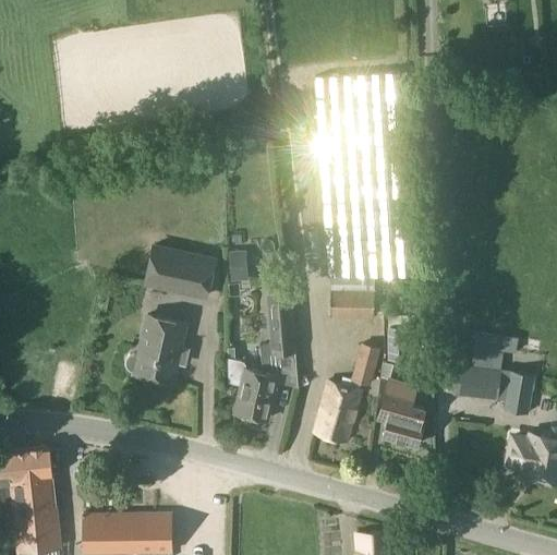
[(412,279),(399,74),(315,79),(327,277),(412,279)]
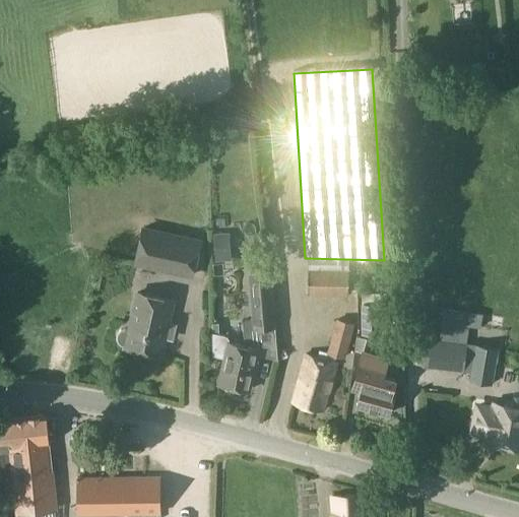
[(142,232),(134,267),(190,278),(197,244),(142,232)]
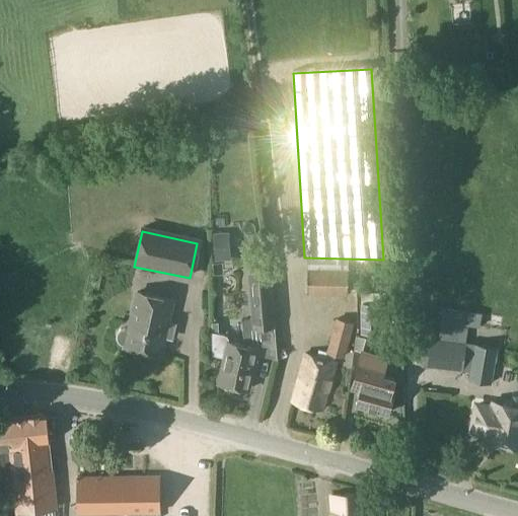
[(306,296),(348,297),(348,260),(307,259),(306,296)]
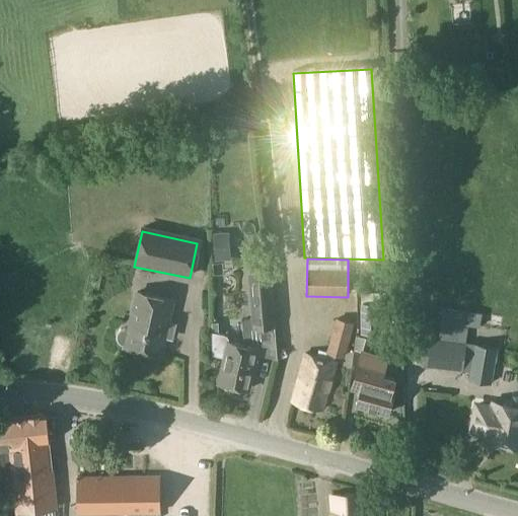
[(116,340),(118,344),(120,347),(124,348),(124,349),(159,357),(163,340),(166,341),(171,337),(173,326),(166,325),(171,303),(136,295),(128,333),(124,332),(120,333),(117,336),(116,340)]
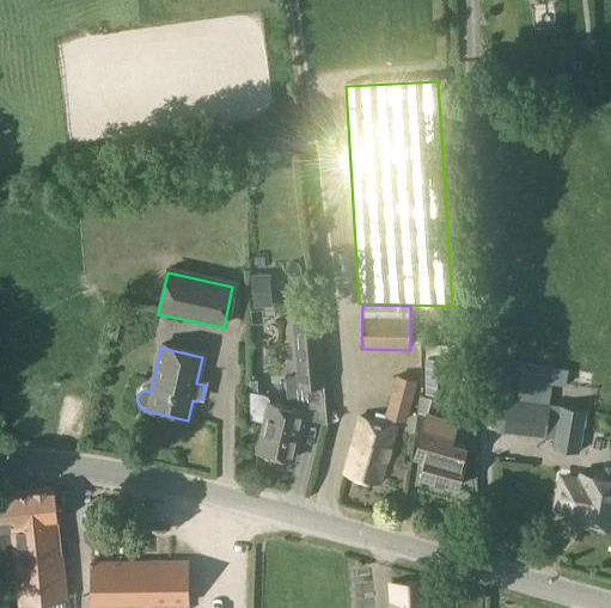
[(447,394),(447,360),(426,360),(426,394),(447,394)]
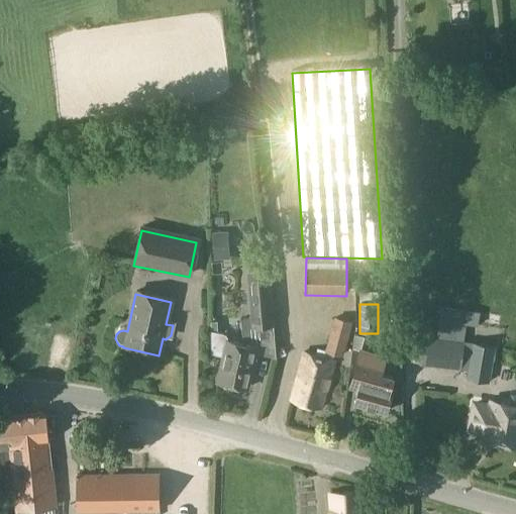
[(472,346),(463,345),(466,326),(478,328),(480,314),(454,311),(454,313),(444,312),(442,322),(463,325),(463,326),(437,323),(435,339),(434,342),(427,341),(424,366),(469,371),(467,381),(488,384),(494,350),(472,346)]
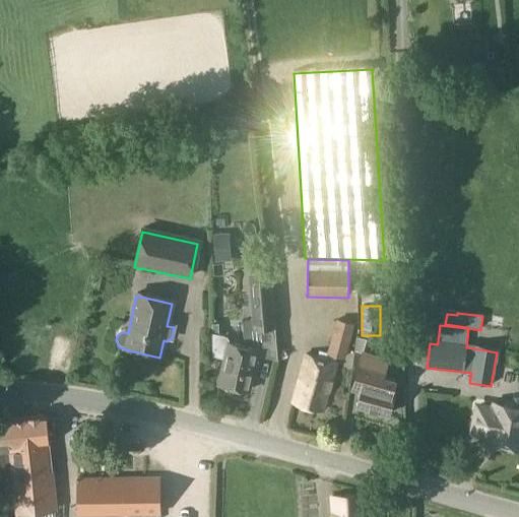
[(343,361),(352,327),(337,322),(327,356),(343,361)]
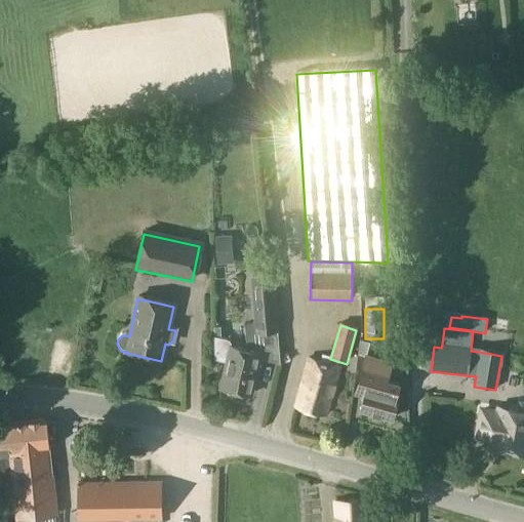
[(213,362),(225,364),(219,390),(251,398),(262,355),(232,348),(232,345),(230,342),(227,340),(214,337),(213,362)]
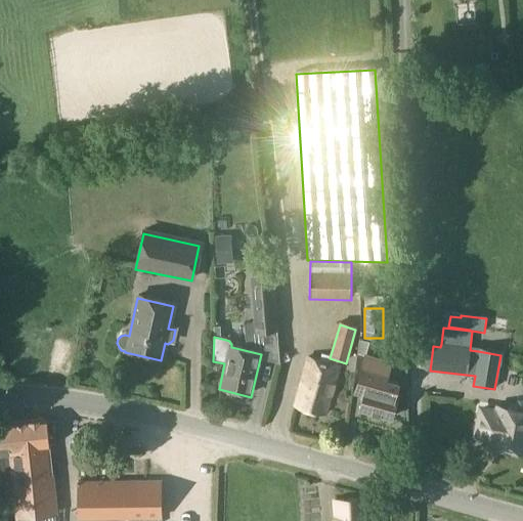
[(391,352),(403,352),(402,339),(391,340),(391,352)]
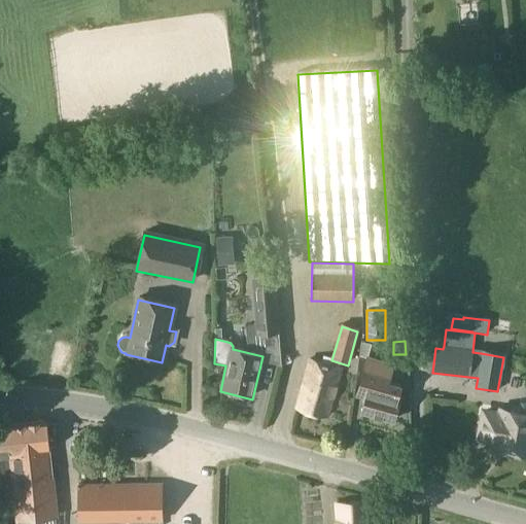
[(366,359),(356,396),(364,399),(360,413),(393,423),(399,399),(396,398),(399,388),(390,385),(391,379),(389,379),(392,367),(366,359)]
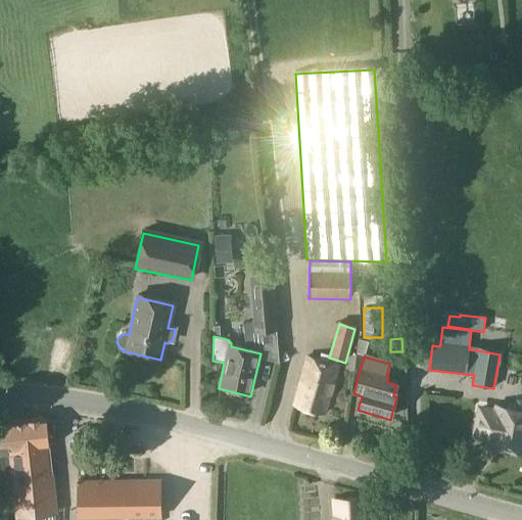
[(324,416),(338,368),(306,359),(293,408),(324,416)]
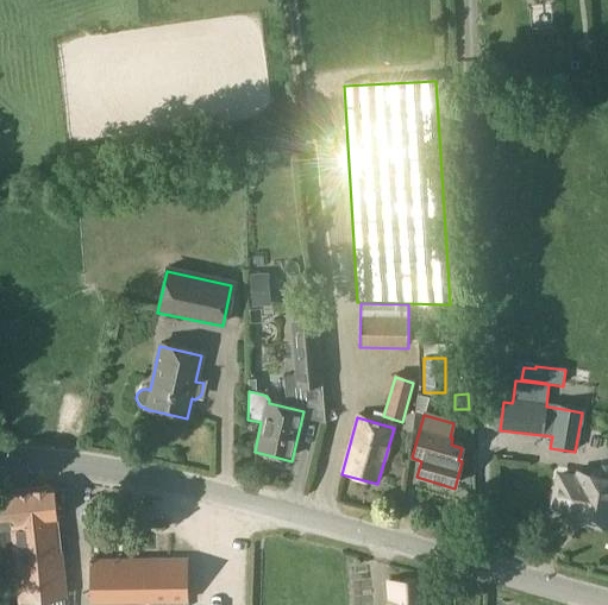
[(590,478),(589,484),(561,478),(555,509),(574,512),(572,521),(607,527),(607,472),(606,472),(605,480),(590,478)]
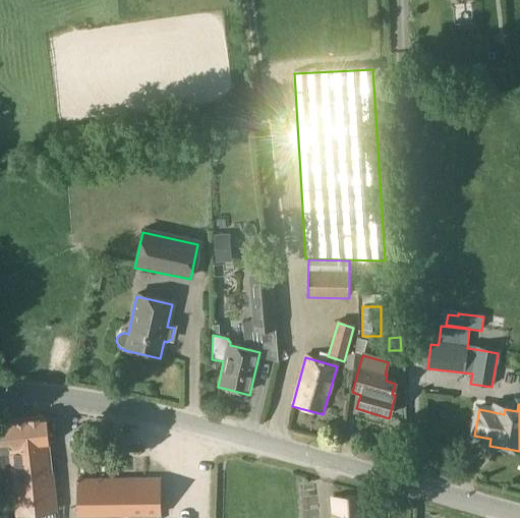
[(45,417),(0,422),(0,469),(13,506),(16,506),(17,517),(26,517),(55,514),(45,417)]
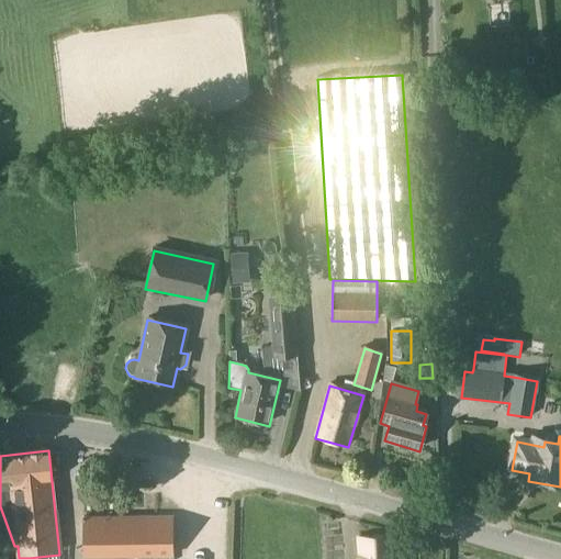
[(82,520),(82,558),(172,558),(171,518),(82,520)]
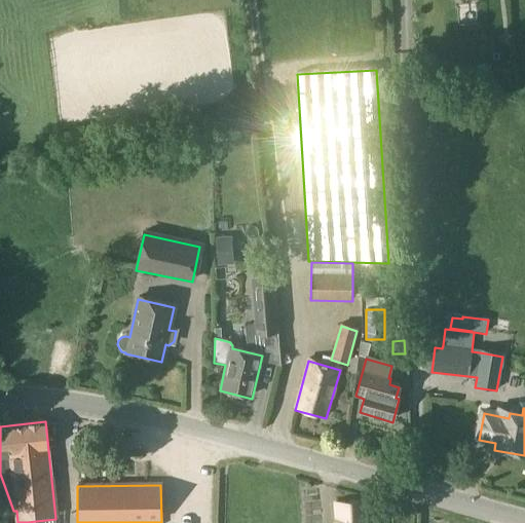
[(367,522),(366,501),(335,506),(335,522),(367,522)]
